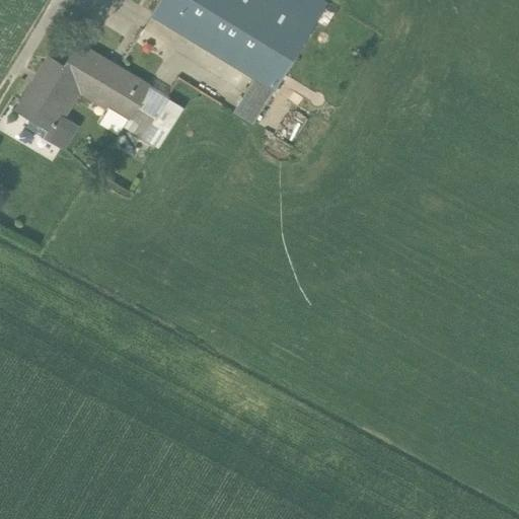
[(293,61),(187,0),(157,0),(148,15),(253,77),(232,115),(252,126),(293,61)]
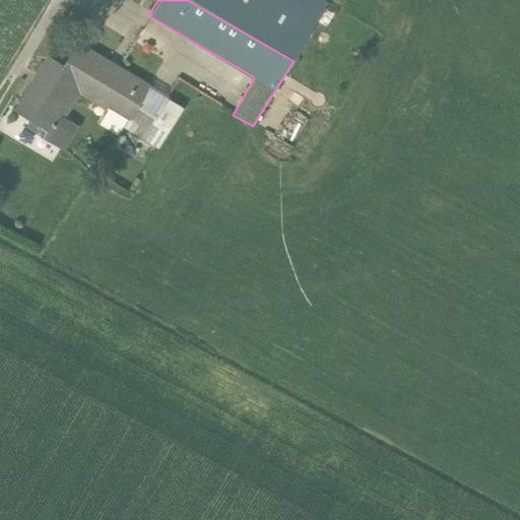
[(325,0),(187,0),(294,61),(330,2),(325,0)]
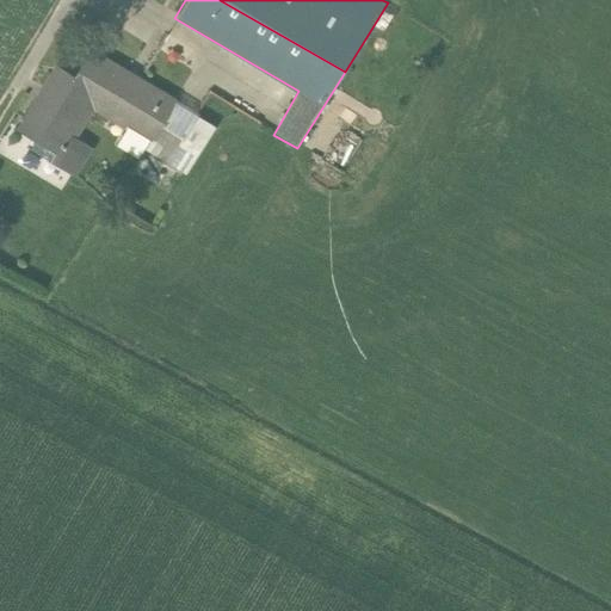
[(75,81),(69,91),(92,105),(154,144),(176,106),(91,55),(75,81)]
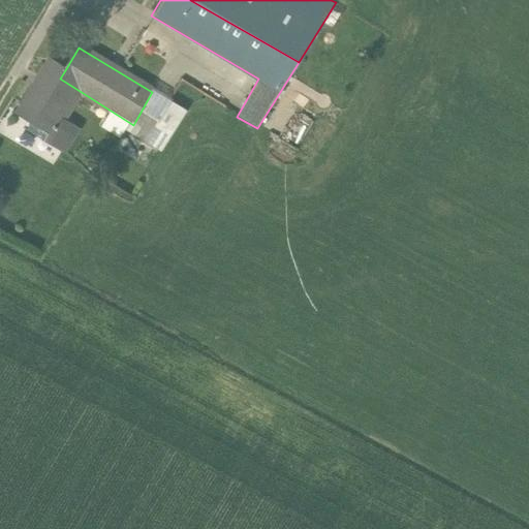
[(60,79),(65,70),(47,59),(16,110),(37,123),(32,131),(64,151),(79,127),(63,118),(80,91),(60,79)]
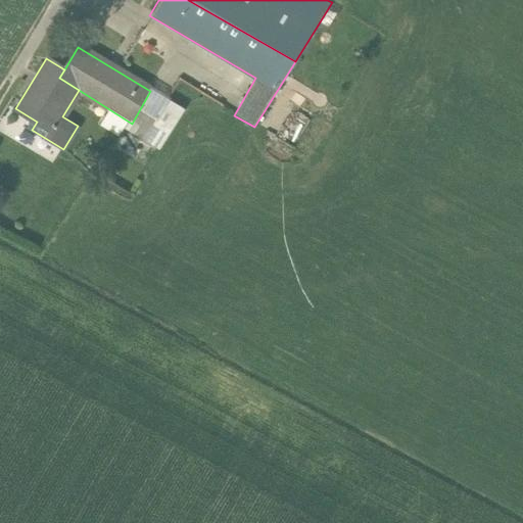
[(150,91),(132,124),(128,130),(158,149),(181,112),(182,109),(150,91)]
